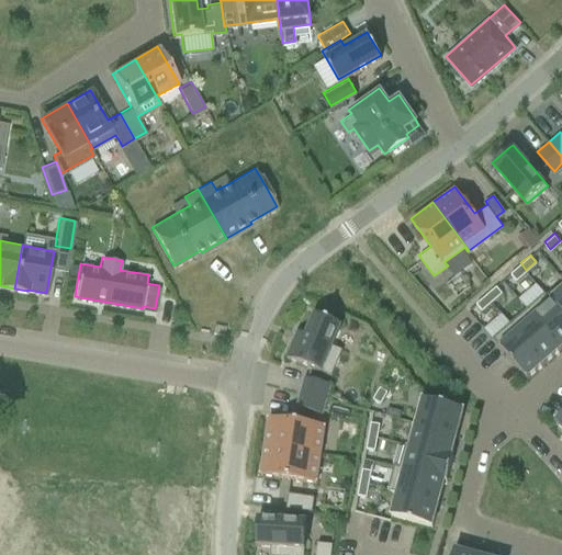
[(516,279),(526,270),(520,262),(510,271),(516,279)]
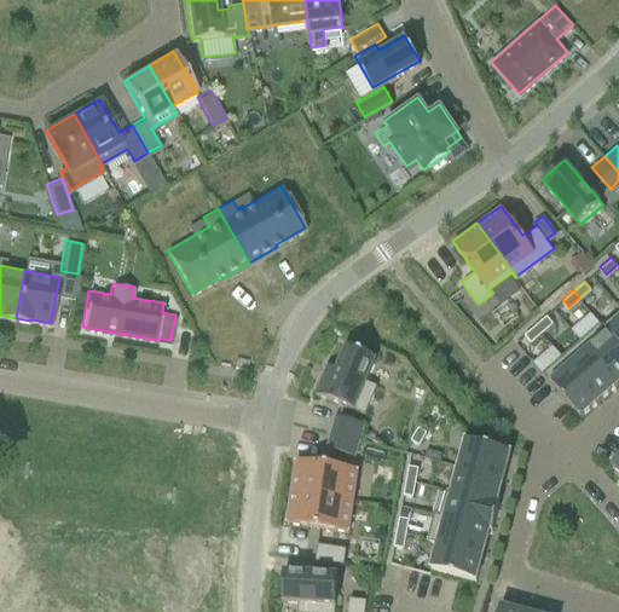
[(601,322),(605,327),(607,329),(618,342),(618,306),(608,316),(601,322)]
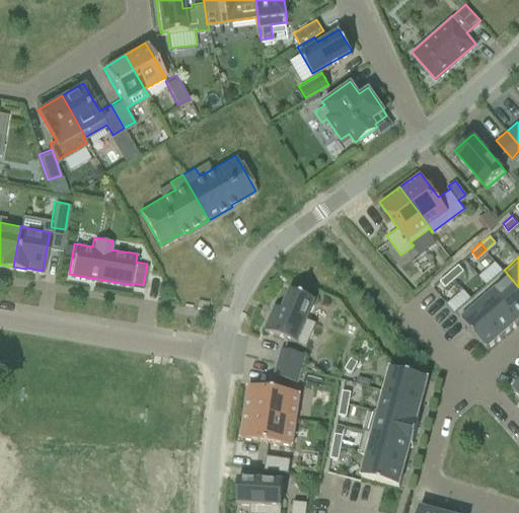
[(458,263),(448,271),(454,277),(463,269),(458,263)]
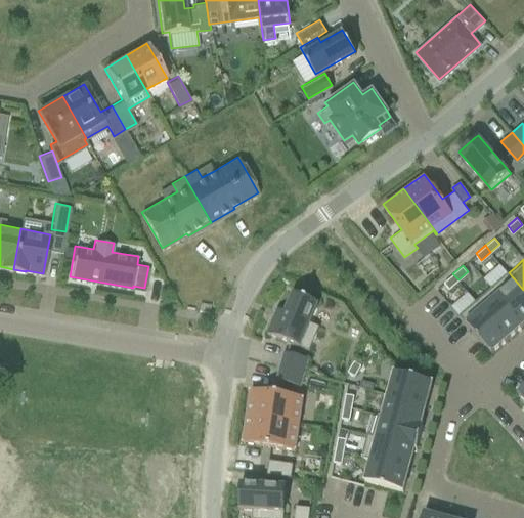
[(491,285),(497,293),(523,322),(523,321),(523,290),(514,278),(512,276),(509,272),(508,270),(507,271),(498,278),(491,285)]
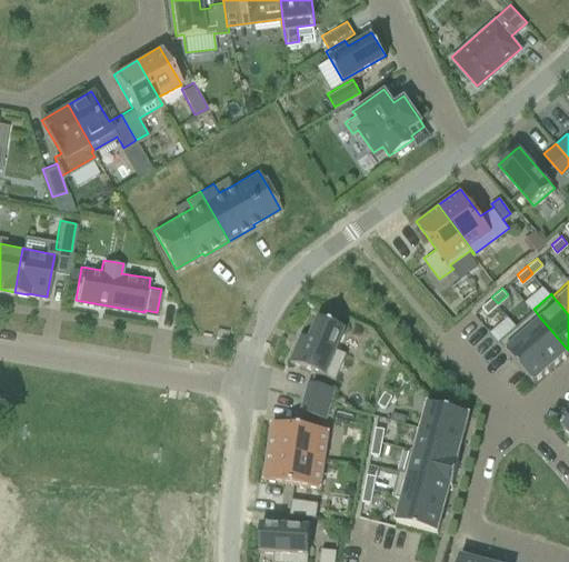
[(488,312),(498,303),(491,297),(481,305),(488,312)]
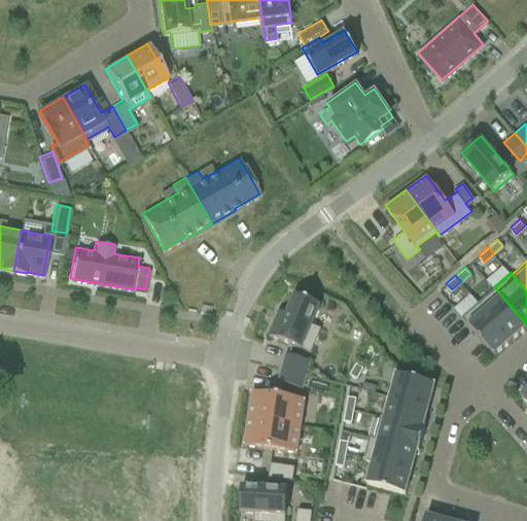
[(494,286),(478,301),(484,308),(511,338),(526,324),(500,294),(494,286)]
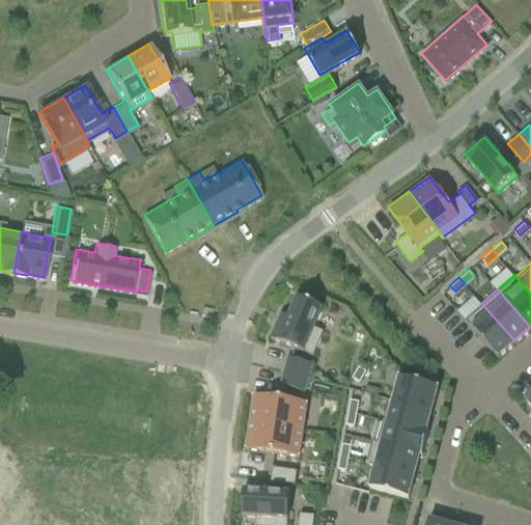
[(280,310),(271,335),(312,353),(323,328),(313,324),(322,305),(297,295),(288,313),(280,310)]
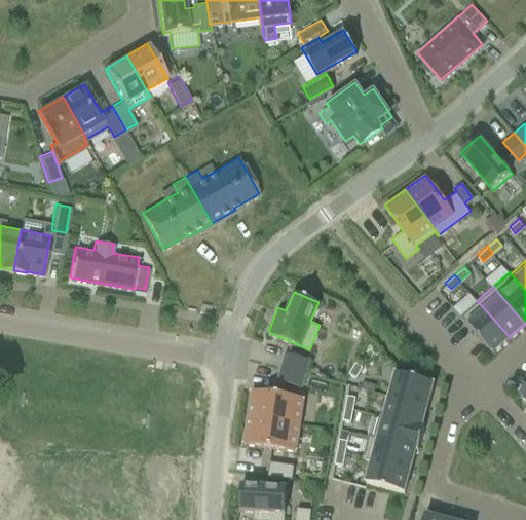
[(477,300),(460,314),(466,322),(487,345),(492,351),(510,337),(483,307),(477,300)]
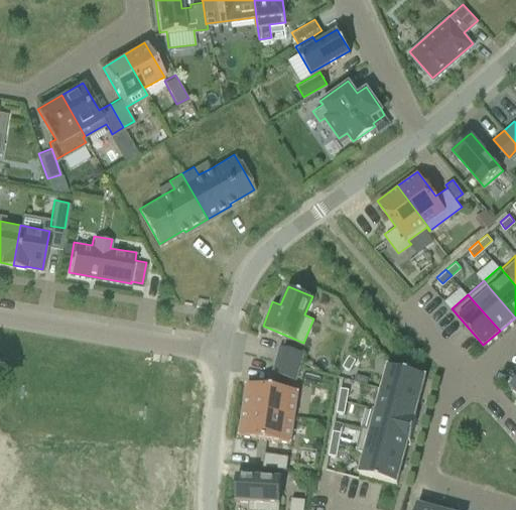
[(279,344),(276,358),(299,364),(302,351),(279,344)]
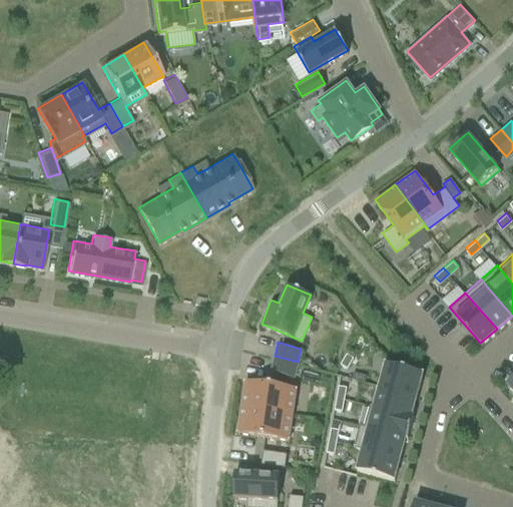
[(353,356),(346,352),(340,362),(347,366),(353,356)]
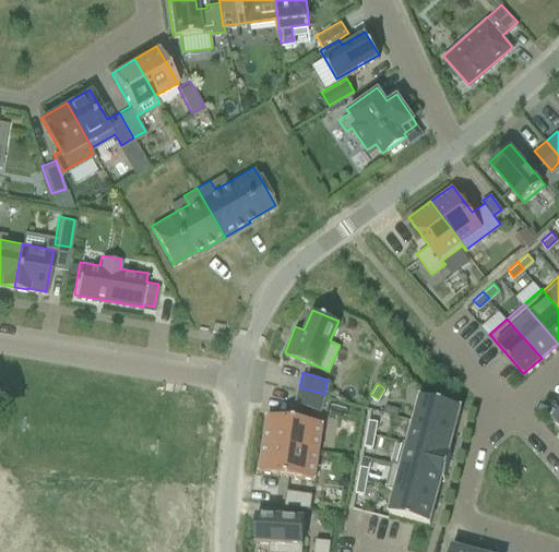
[(299,387),(295,402),(320,409),(324,394),(299,387)]
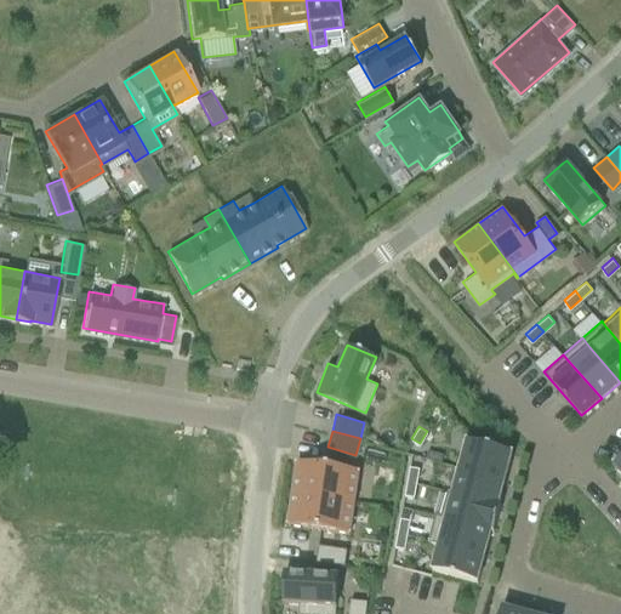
[(466,438),(459,465),(505,477),(511,450),(469,438),(466,438)]
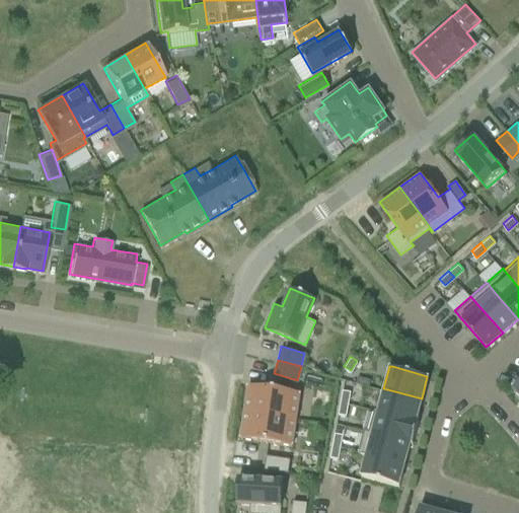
[(355,380),(368,384),(370,377),(357,373),(355,380)]
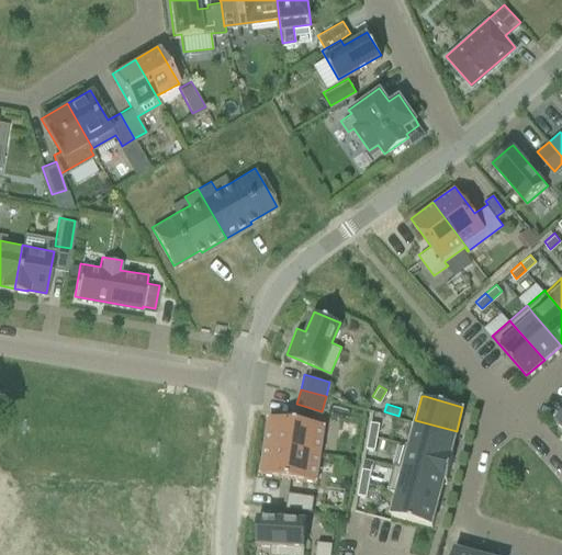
[(269,415),(265,443),(319,451),(324,422),(269,415)]
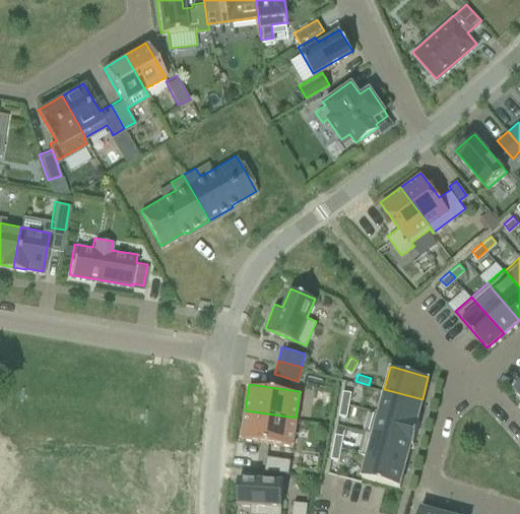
[(342,388),(340,400),(348,402),(350,390),(342,388)]
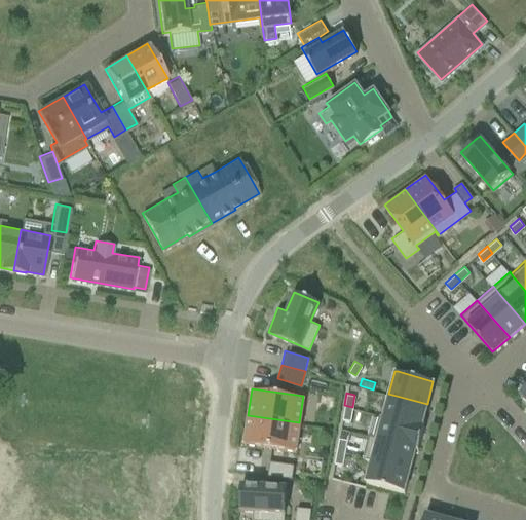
[(383,414),(383,415),(421,425),(421,423),(427,404),(388,394),(383,414)]
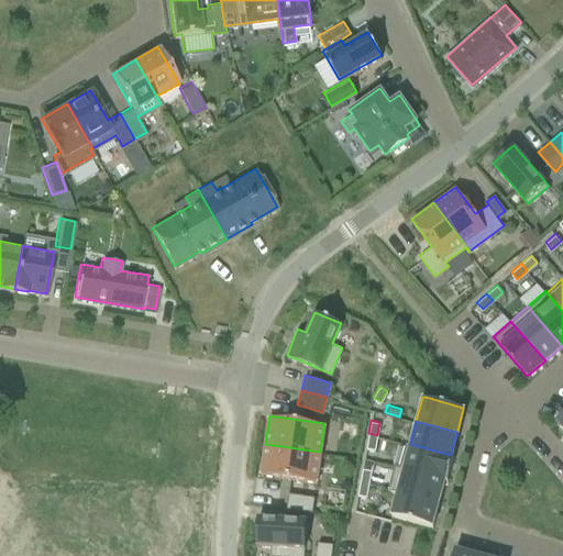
[(377,435),(368,433),(366,446),(375,448),(377,435)]
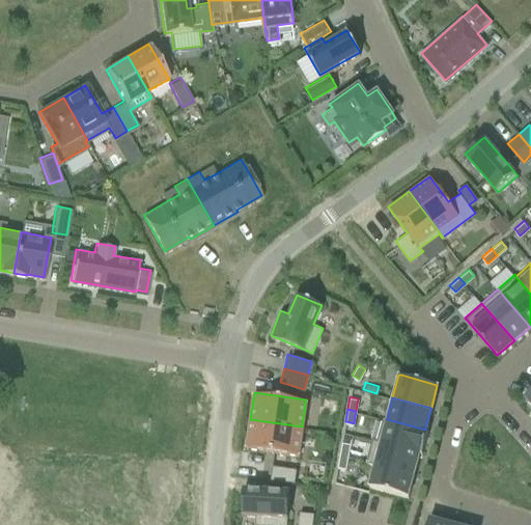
[(376,438),(376,439),(381,441),(419,451),(421,452),(428,429),(425,427),(425,430),(387,419),(387,418),(382,417),(376,438)]
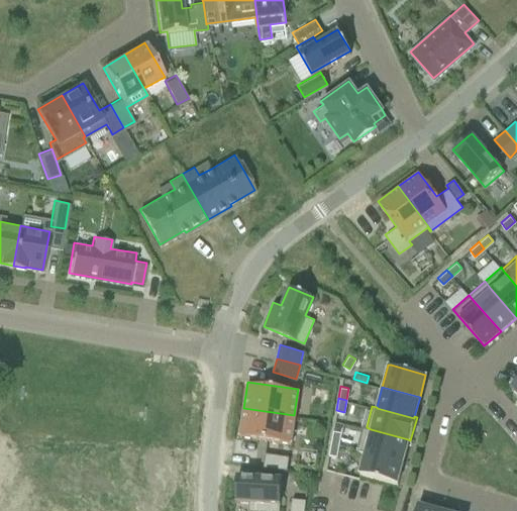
[(243,408),(239,434),(291,441),(294,415),(243,408)]
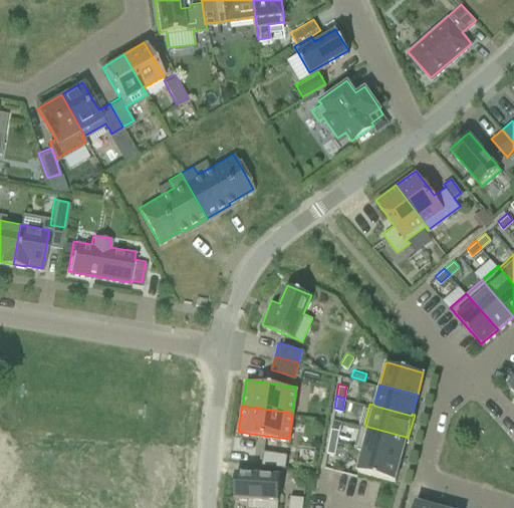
[(359,423),(353,446),(362,449),(363,448),(401,457),(406,437),(368,427),(364,425),(364,424),(359,423)]
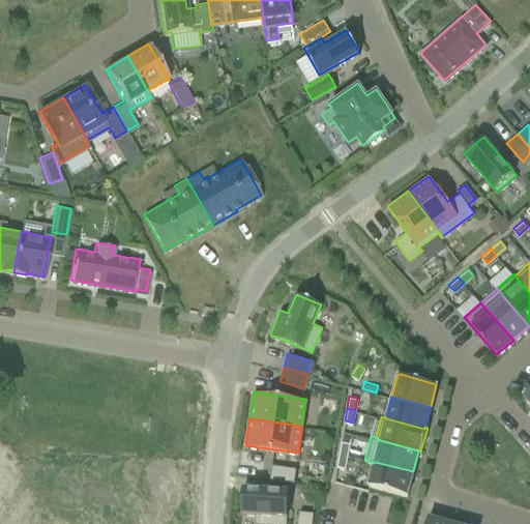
[(339,453),(347,454),(350,442),(342,440),(339,453)]
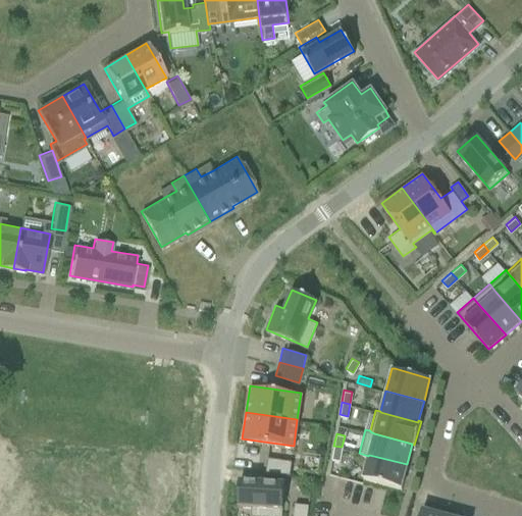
[(342,447),(333,446),(331,458),(340,459),(342,447)]
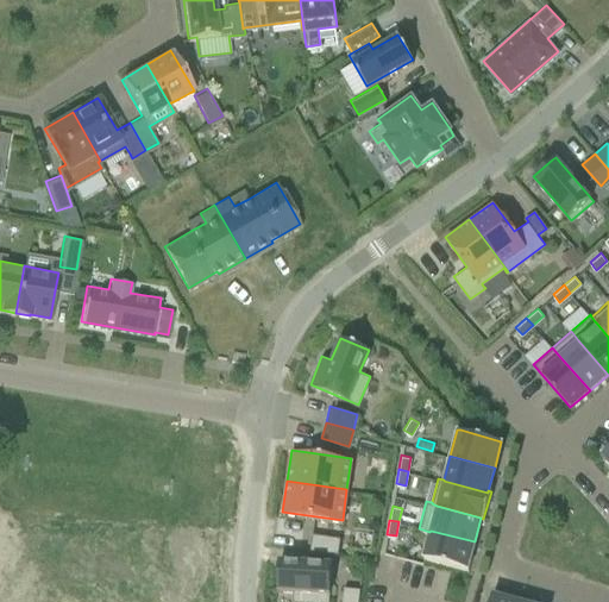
[(429,532),(424,556),(426,557),(468,568),(475,541),(431,531),(429,532)]
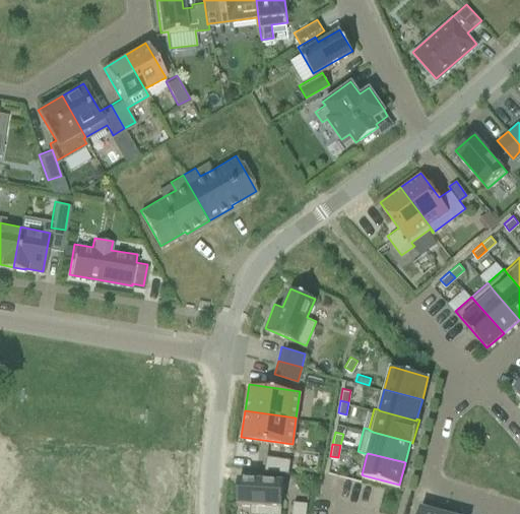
[(266,454),(264,468),(288,471),(290,458),(266,454)]
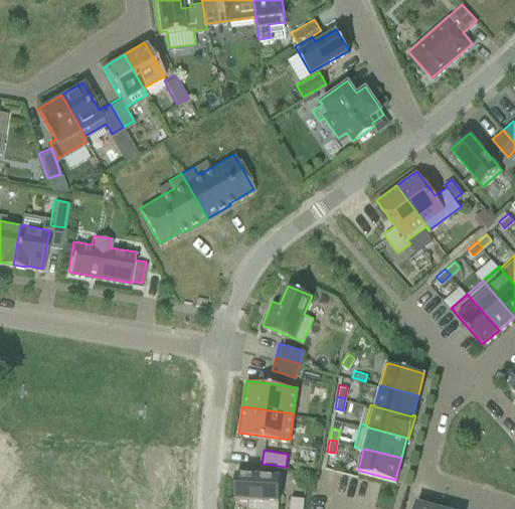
[(235,472),(233,497),(247,498),(247,501),(247,508),(272,508),(278,508),(280,475),(254,473),(235,472)]
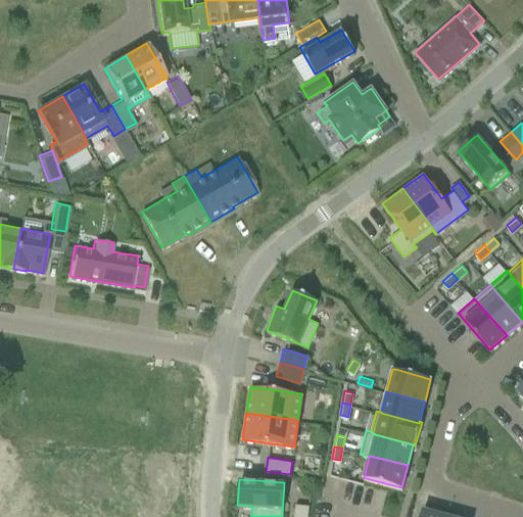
[(294,503),(292,516),(306,516),(308,505),(294,503)]
